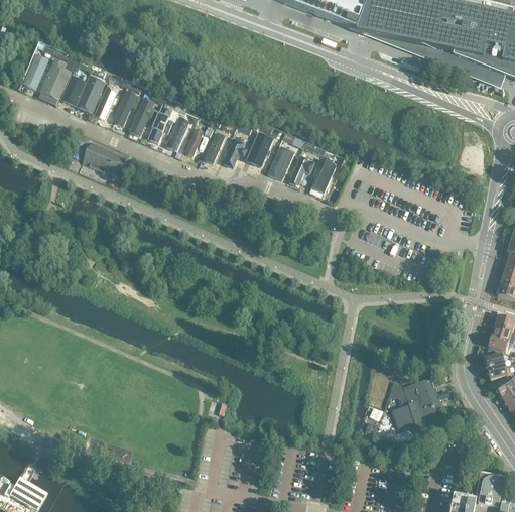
[(278,0),(349,26),(357,29),(358,29),(358,28),(361,28),(361,29),(367,30),(369,31),(374,32),(380,33),(404,38),(427,43),(452,48),(456,49),(456,52),(454,52),(454,53),(467,58),(482,65),(495,70),(495,72),(496,73),(497,71),(505,74),(514,77),(514,20),(511,20),(506,19),(508,9),(469,0),(278,0)]
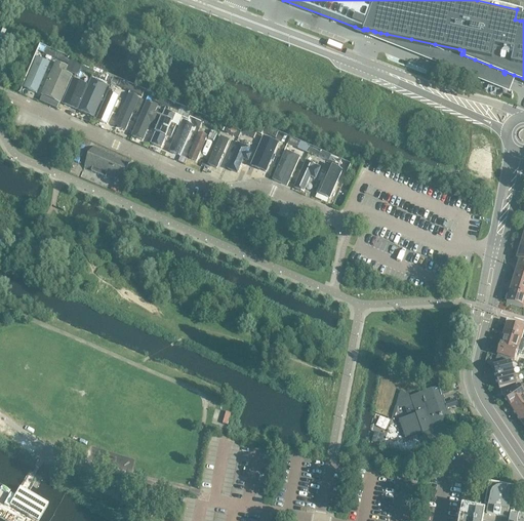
[(54,56),(57,50),(44,44),(42,50),(54,56)]
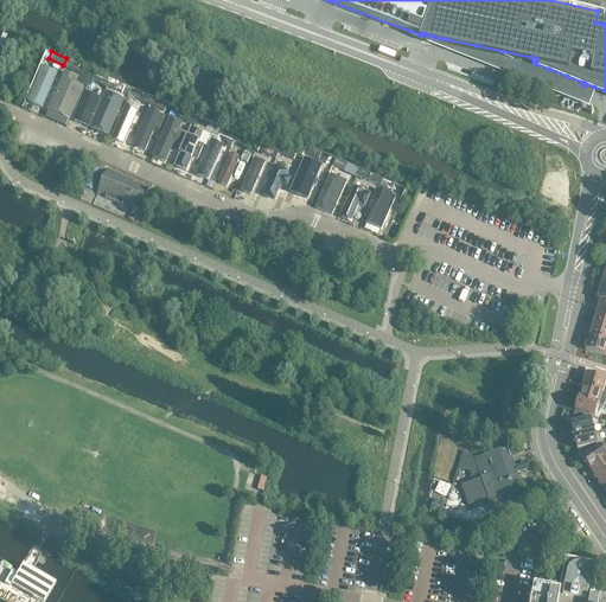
[(78,71),(81,64),(67,58),(63,65),(78,71)]
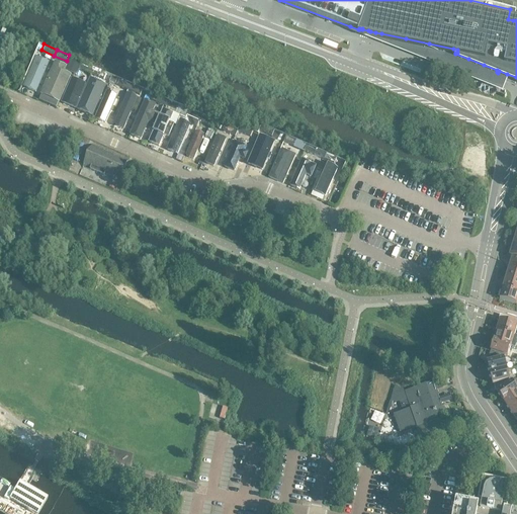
[(22,84),(35,90),(51,56),(37,51),(22,84)]
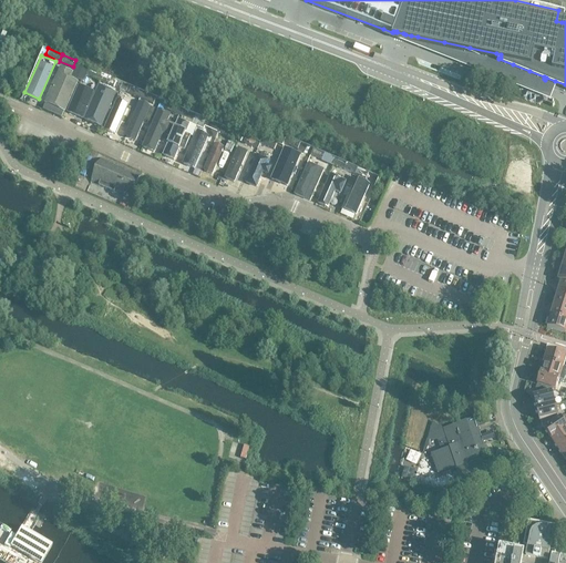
[(43,102),(58,108),(74,71),(60,64),(43,102)]
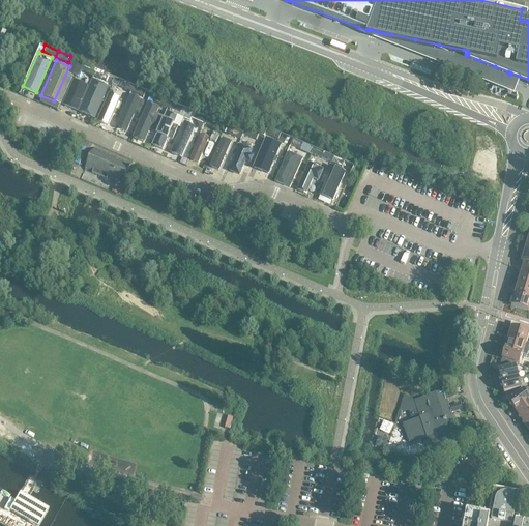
[(92,72),(95,66),(82,61),(80,67),(92,72)]
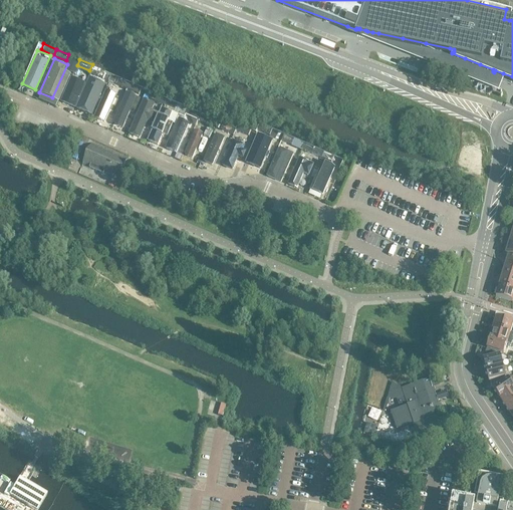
[(104,70),(92,64),(89,70),(101,76),(104,70)]
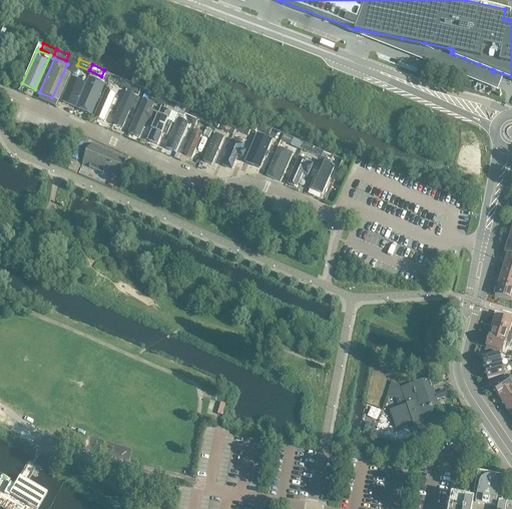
[(60,100),(72,106),(86,74),(74,68),(60,100)]
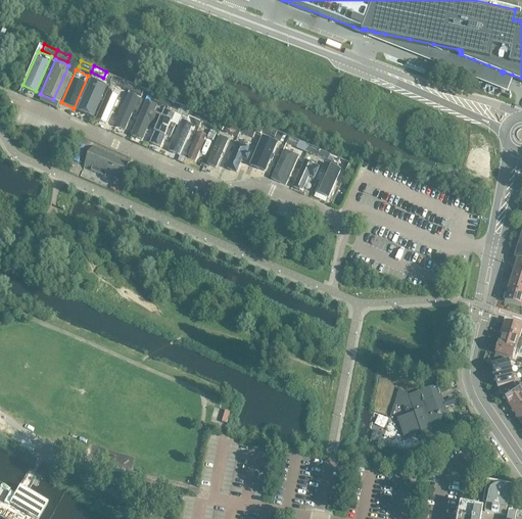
[(78,108),(90,114),(104,82),(91,76),(78,108)]
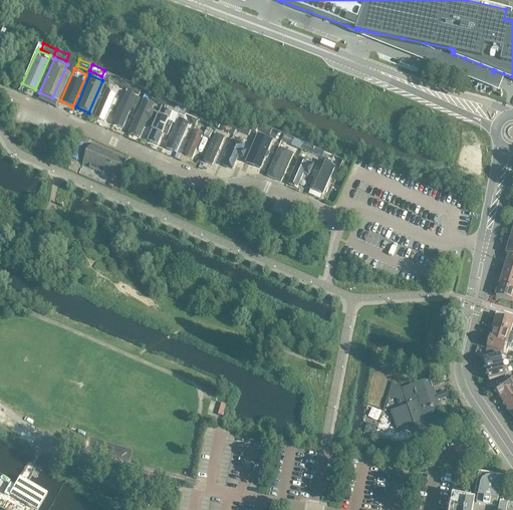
[(127,80),(115,74),(112,80),(125,86),(127,80)]
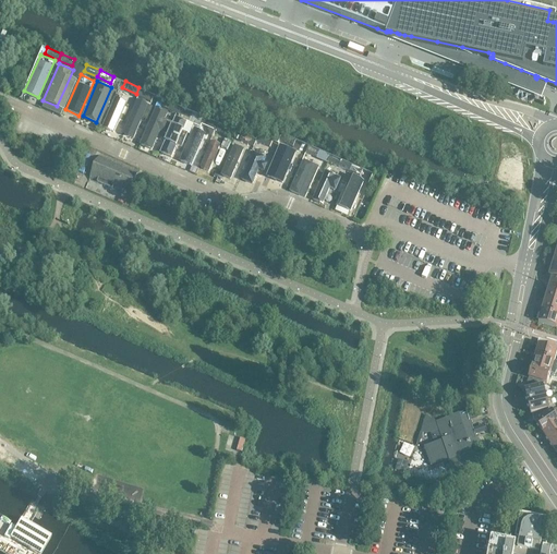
[(153,93),(138,87),(136,94),(149,99),(153,93)]
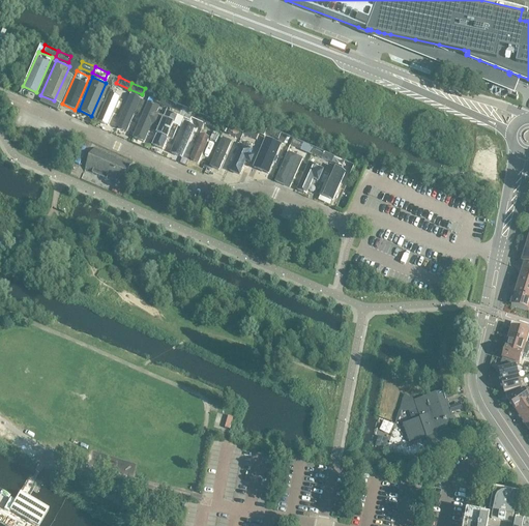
[(96,122),(110,127),(125,93),(112,87),(96,122)]
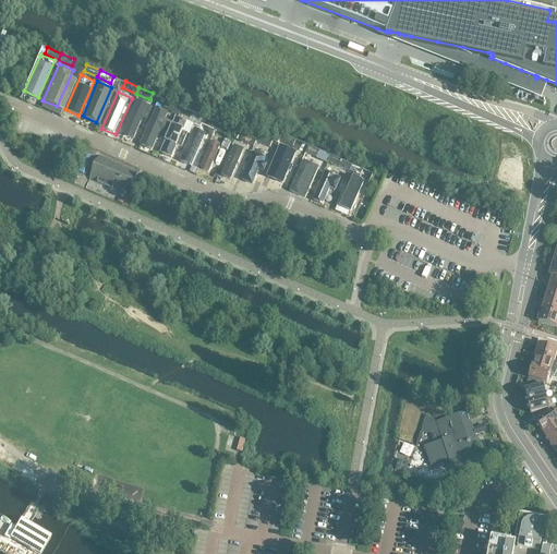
[(164,98),(161,105),(174,110),(178,104),(164,98)]
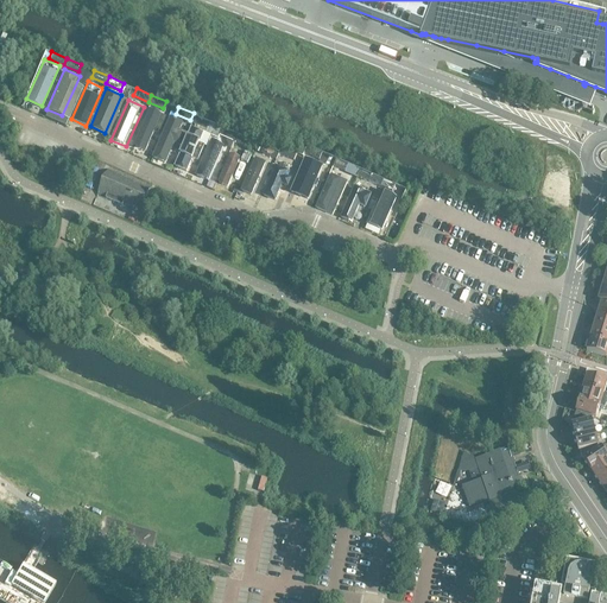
[(131,147),(144,153),(159,119),(146,113),(131,147)]
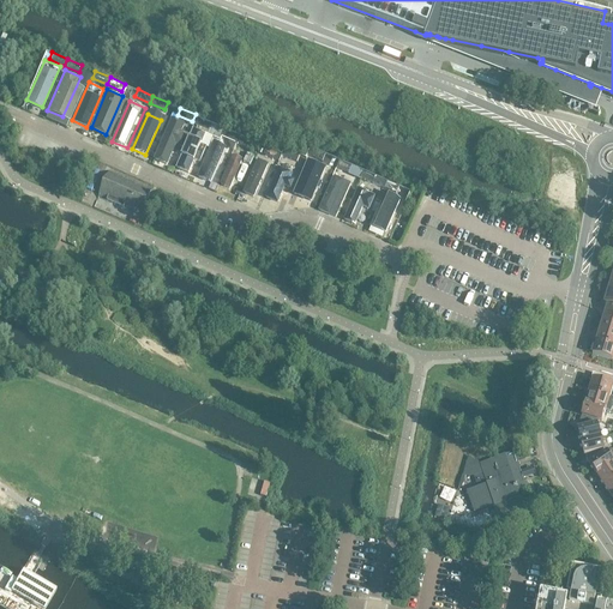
[(210,120),(196,114),(192,121),(208,127),(210,120)]
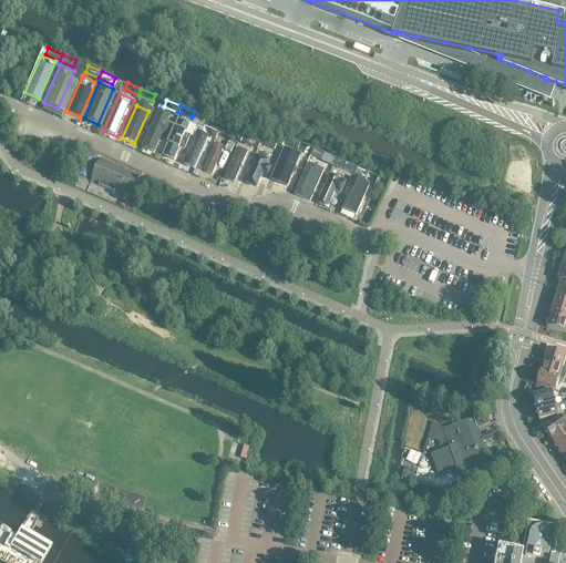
[(156,150),(171,114),(157,109),(142,144),(156,150)]
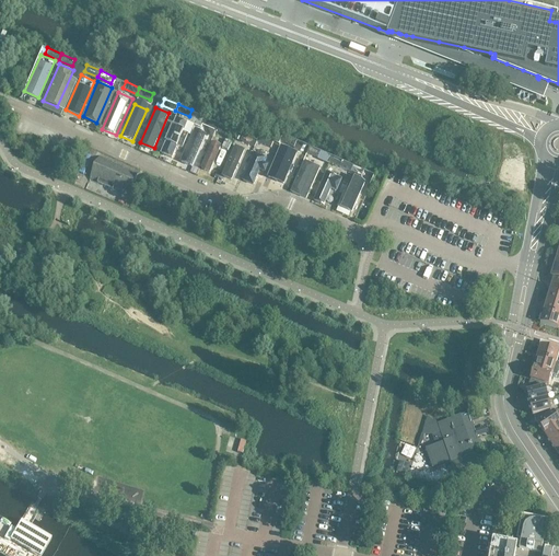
[(214,127),(217,120),(204,115),(200,122),(214,127)]
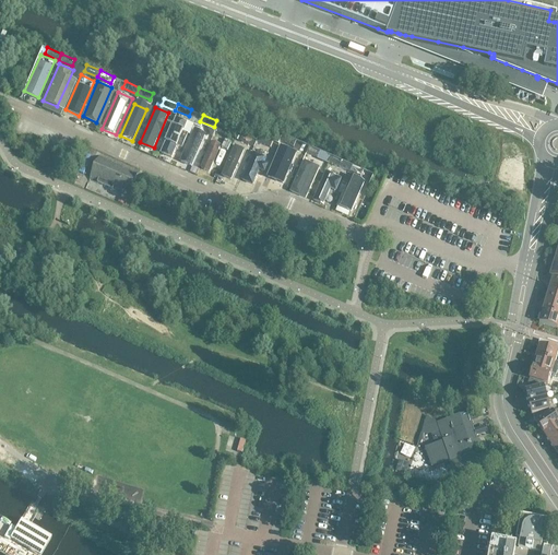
[(162,148),(174,152),(187,122),(175,117),(162,148)]
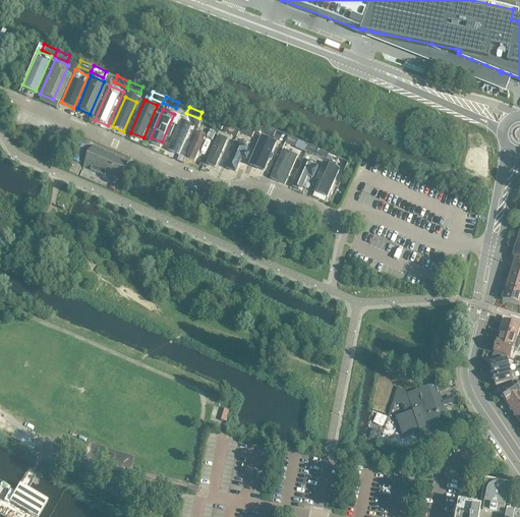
[(215,118),(201,112),(199,118),(212,124),(215,118)]
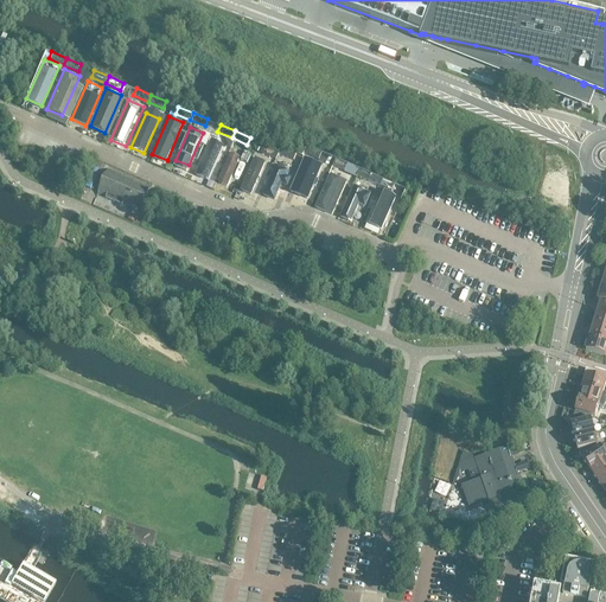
[(278,149),(262,142),(260,149),(275,157),(278,149)]
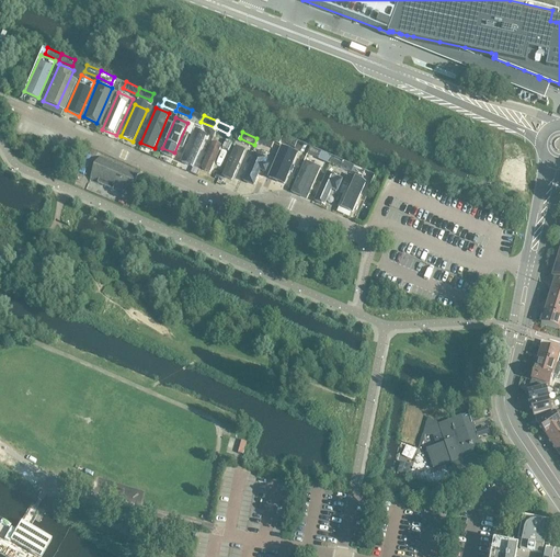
[(294,145),(296,138),(282,132),(280,138),(294,145)]
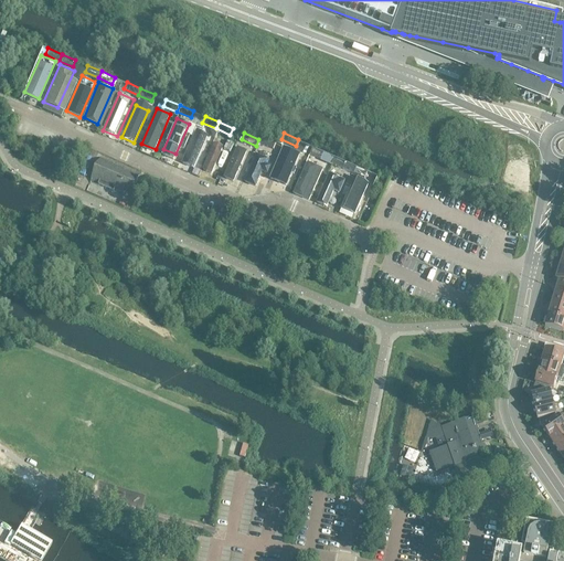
[(183,158),(192,161),(203,137),(194,134),(183,158)]
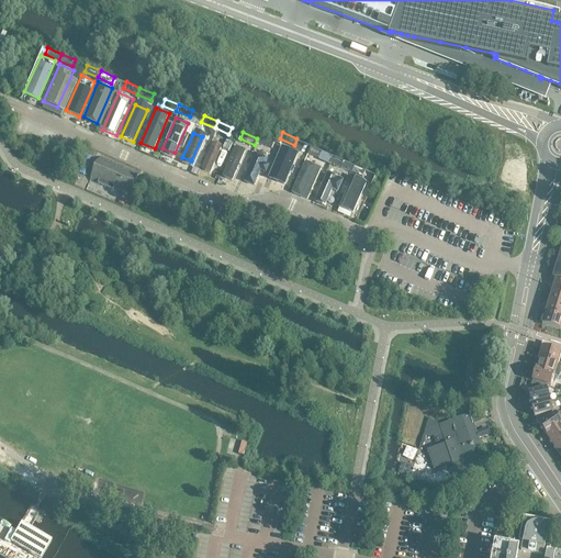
[(259,133),(257,138),(270,145),(273,138),(259,133)]
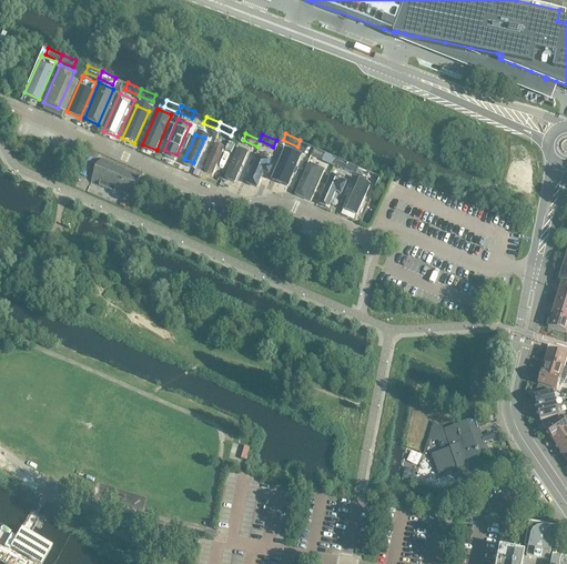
[(219,141),(205,170),(216,174),(229,145),(219,141)]
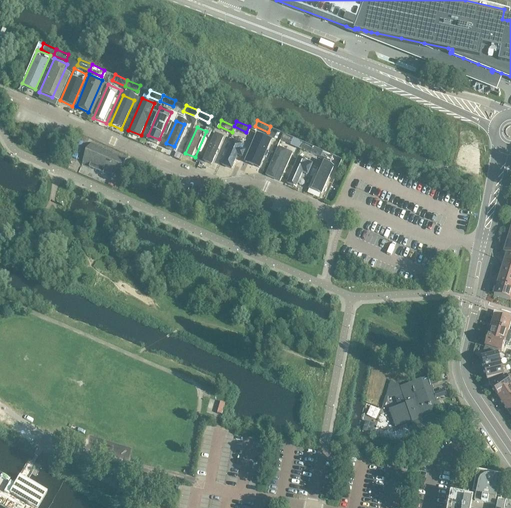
[(289,141),(292,135),(282,131),(279,136),(289,141)]
